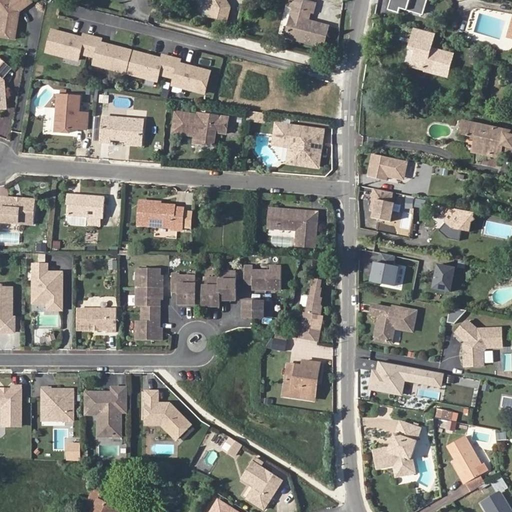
[(0,0),(0,36),(14,38),(16,18),(13,18),(13,14),(30,2),(28,0),(0,0)]
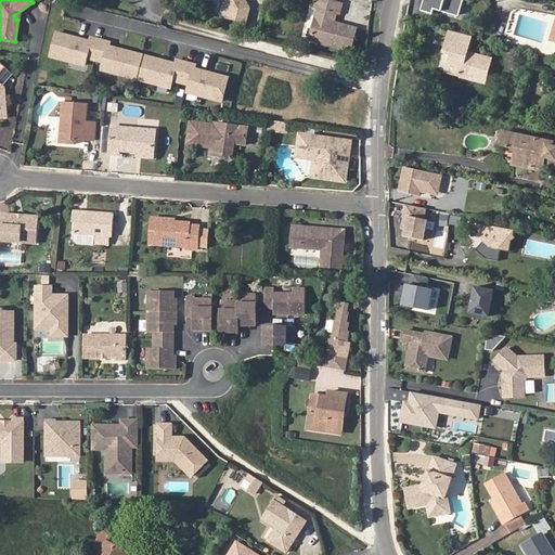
[(223,0),(228,8),(226,16),(246,22),(249,5),(246,0),(223,0)]
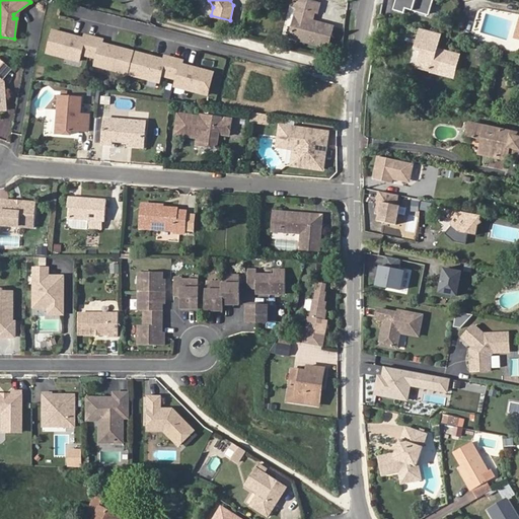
[(317,1),(313,0),(288,0),(288,3),(295,5),(286,35),(325,46),(330,24),(309,19),(311,10),(315,10),(317,1)]
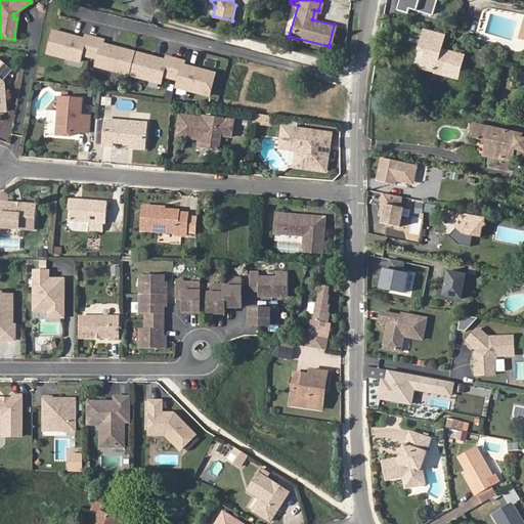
[(400,0),(398,10),(408,13),(410,9),(430,14),(434,11),(437,0),(400,0)]
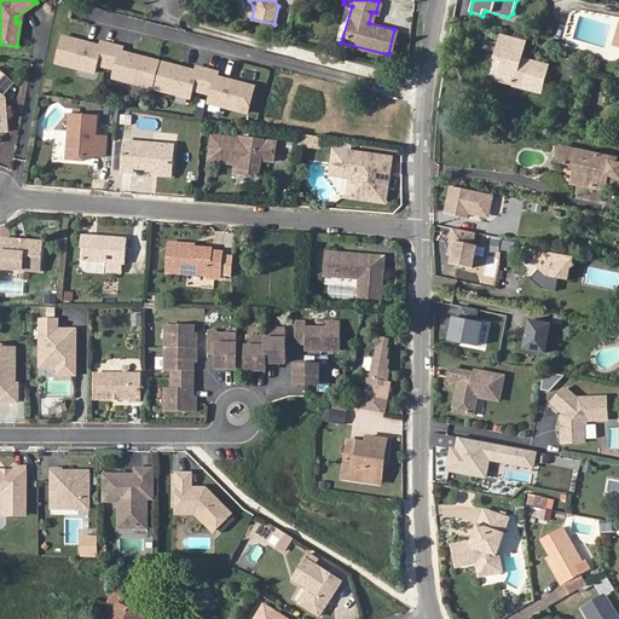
[(191,70),(115,50),(116,46),(94,40),(93,44),(57,34),(50,61),(87,70),(88,63),(110,68),(108,76),(184,97),(186,88),(207,94),(206,103),(242,113),(249,86),(212,76),(213,71),(192,65),(191,70)]
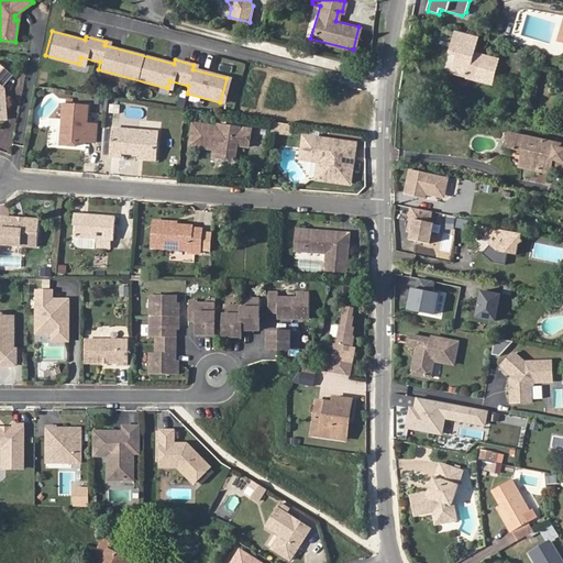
[(476,36),(455,31),(450,52),(456,53),(452,73),(468,76),(468,74),(475,75),(474,80),(492,85),(497,61),(472,54),(476,36)]
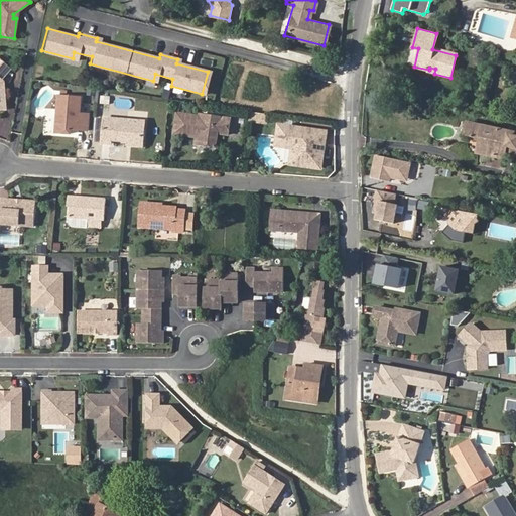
[(0,108),(5,108),(5,81),(2,81),(2,78),(10,69),(0,60),(0,108)]
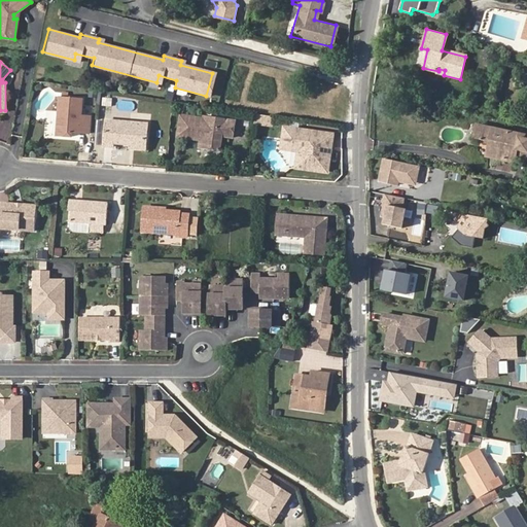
[(59,96),(55,136),(70,137),(71,132),(88,134),(90,116),(80,116),(82,99),(59,96)]
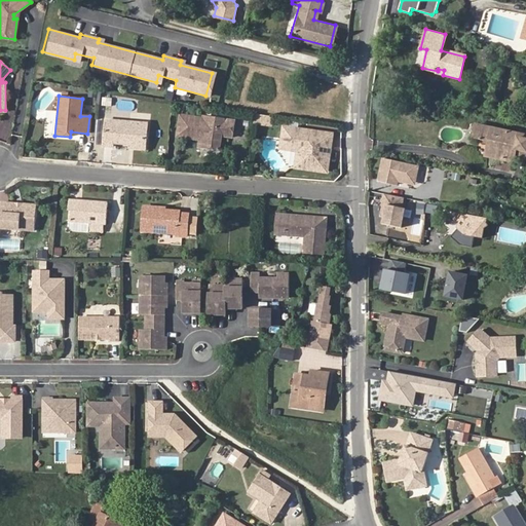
[(111,106),(112,99),(103,98),(102,105),(111,106)]
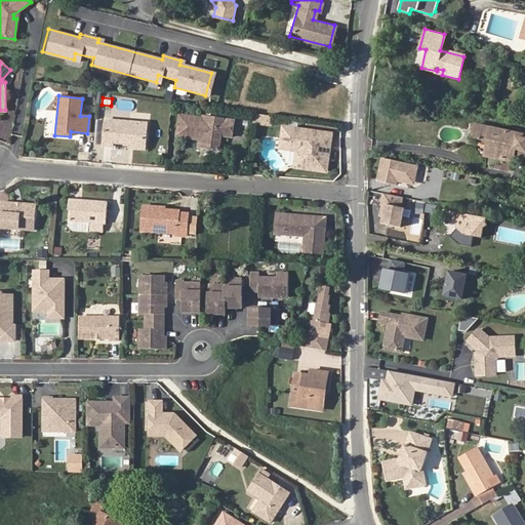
[(205,137),(204,146),(219,148),(221,132),(231,133),(233,117),(204,114),(204,117),(177,115),(175,134),(199,136),(205,137)]
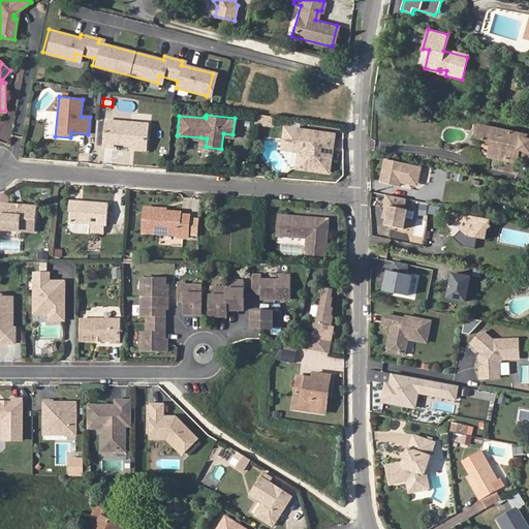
[(257,115),(256,124),(272,127),(274,118),(257,115)]
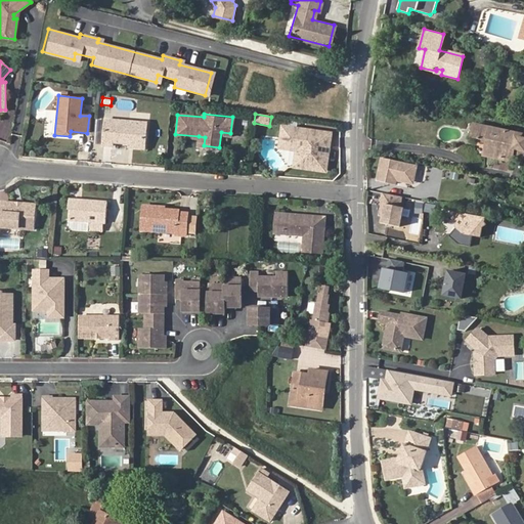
[(130,144),(144,145),(146,123),(104,120),(102,145),(113,145),(113,142),(130,144)]
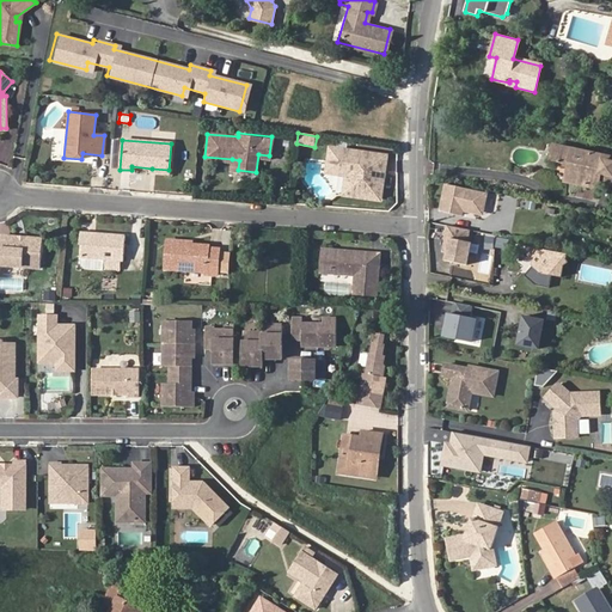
[(575,165),(570,183),(595,188),(599,173),(611,176),(611,175),(611,157),(554,146),(550,160),(568,164),(575,165)]
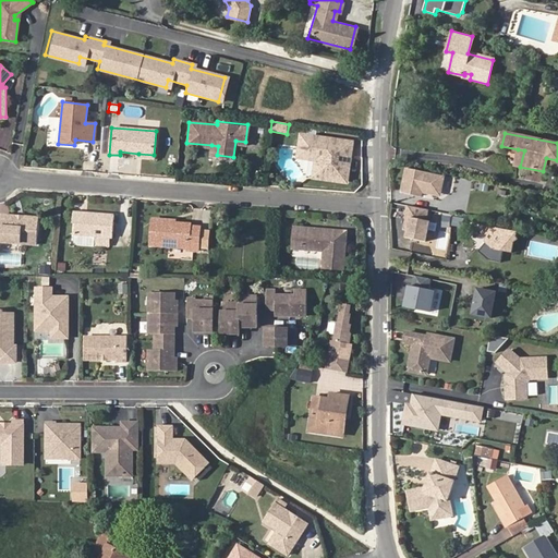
[(348,162),(349,156),(351,142),(301,135),(299,156),(316,158),(314,177),(346,181),(348,162)]
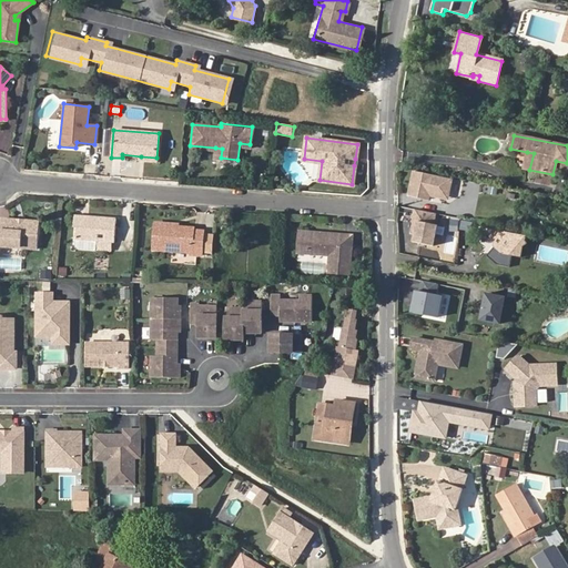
[(523,168),(529,170),(534,153),(527,152),(523,168)]
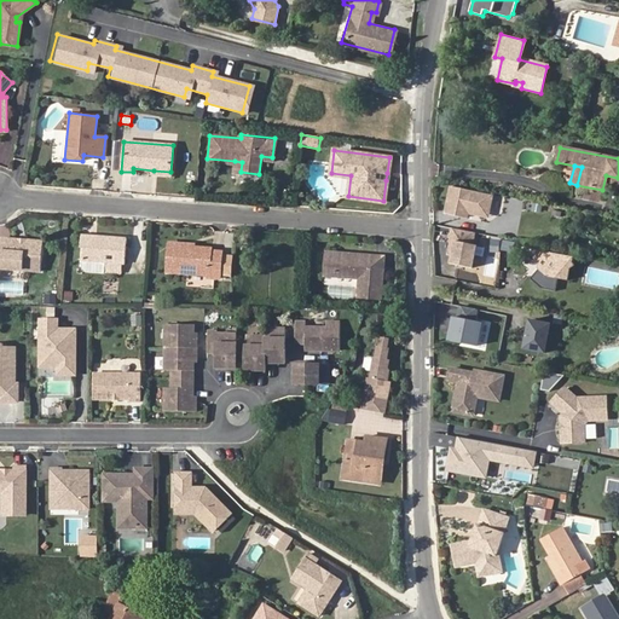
[(493,194),(451,185),(446,212),(468,217),(469,212),(481,214),(490,208),(493,194)]
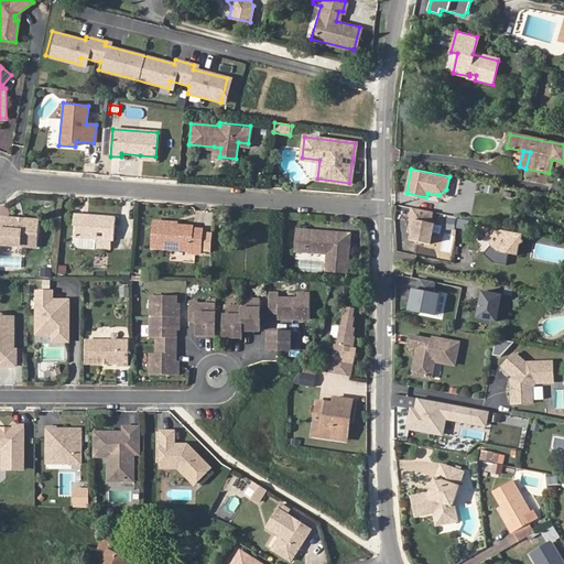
[(429,226),(431,213),(411,209),(408,223),(410,224),(408,232),(411,234),(409,243),(429,248),(432,227),(429,226)]
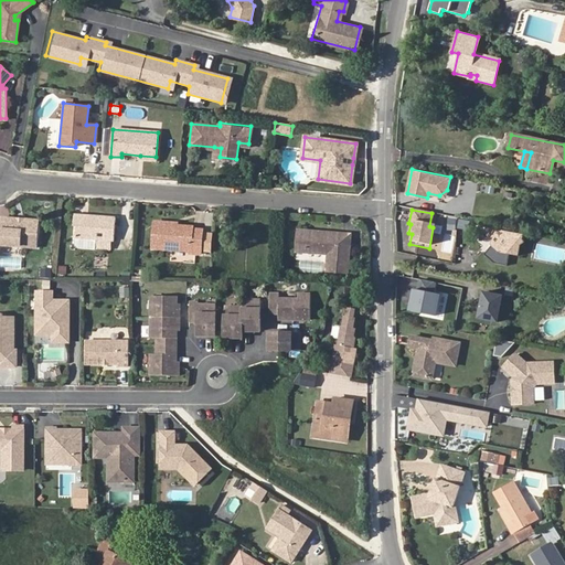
[(73,237),(93,238),(93,248),(106,249),(107,240),(110,240),(112,217),(72,214),(71,224),(74,224),(73,237)]
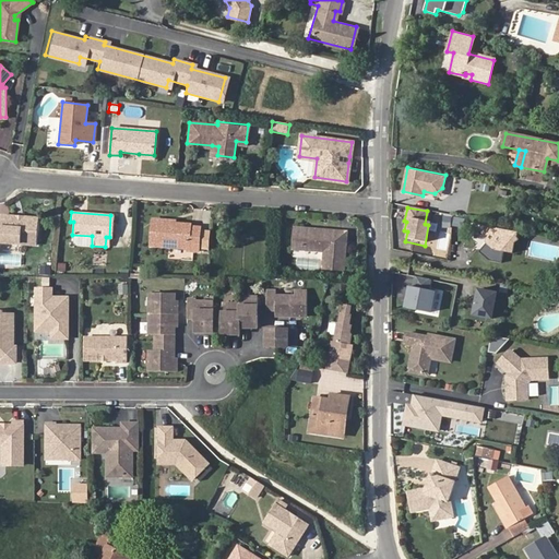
[(0,240),(36,245),(38,217),(0,213),(0,240)]
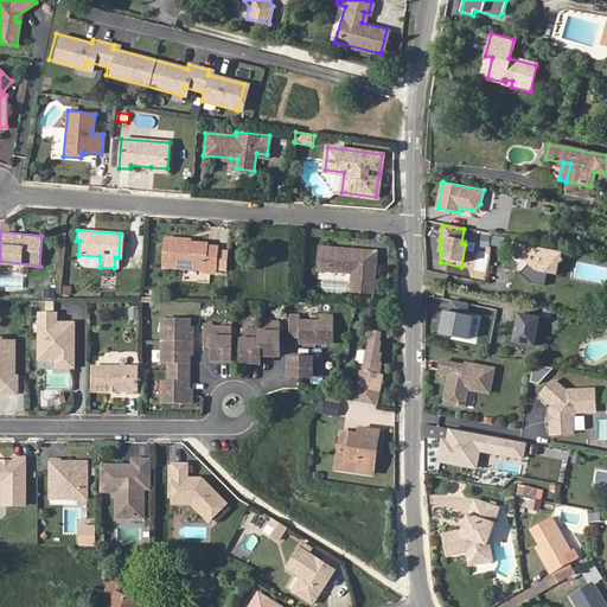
[(481,232),(480,243),(487,244),(490,235),(481,232)]
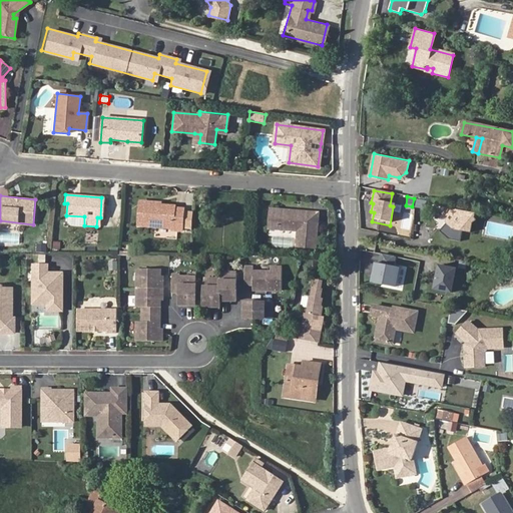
[(155,204),(156,201),(140,200),(138,225),(171,227),(172,229),(181,231),(184,208),(174,207),(174,205),(161,204),(155,204)]
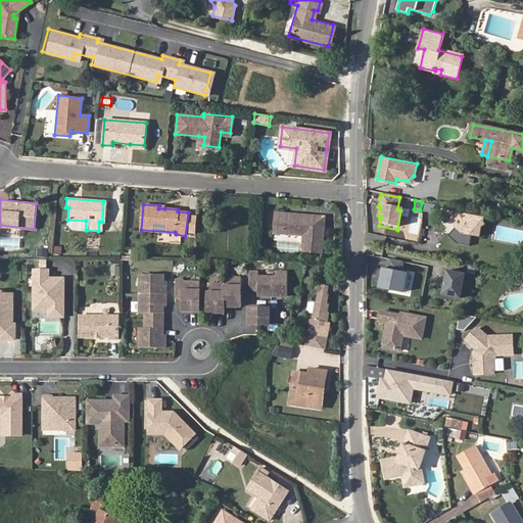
[(462,232),(467,233),(480,236),(481,227),(485,224),(483,222),(483,218),(448,211),(446,215),(455,222),(455,225),(455,226),(462,232)]
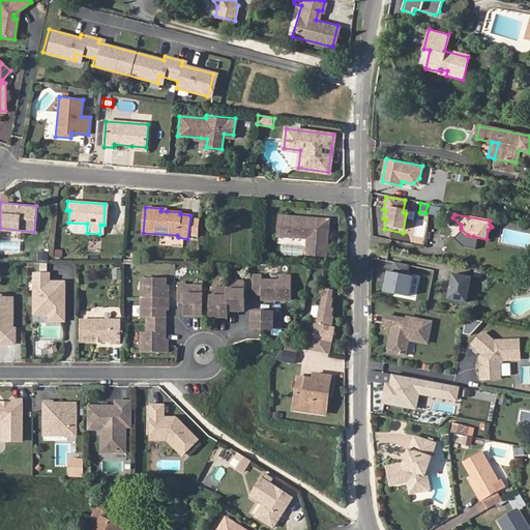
[(276,235),(285,236),(286,216),(278,215),(276,235)]
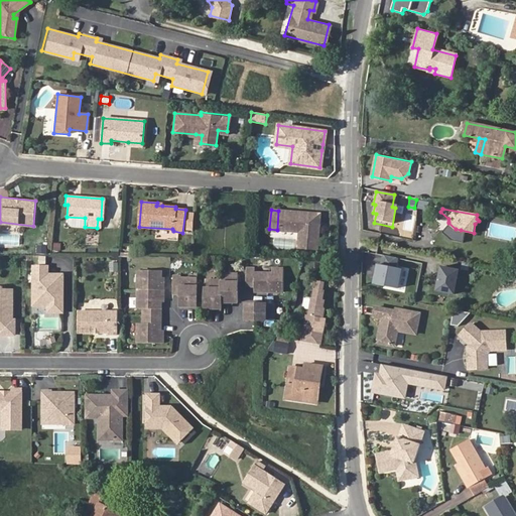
[(296,247),(306,248),(313,225),(316,214),(278,211),(277,230),(297,231),(296,247)]
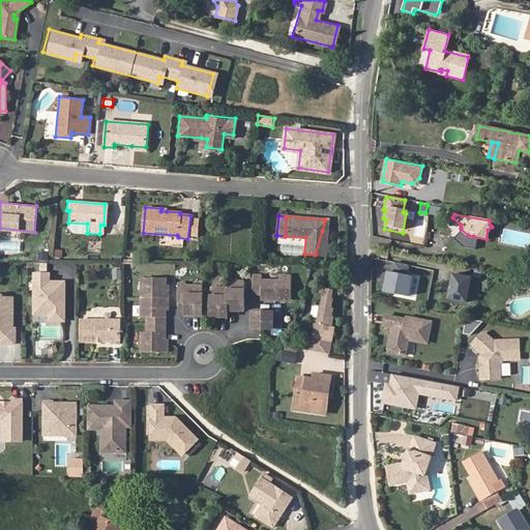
[(322,231),(315,255),(324,256),(327,219),(325,219),(322,231)]
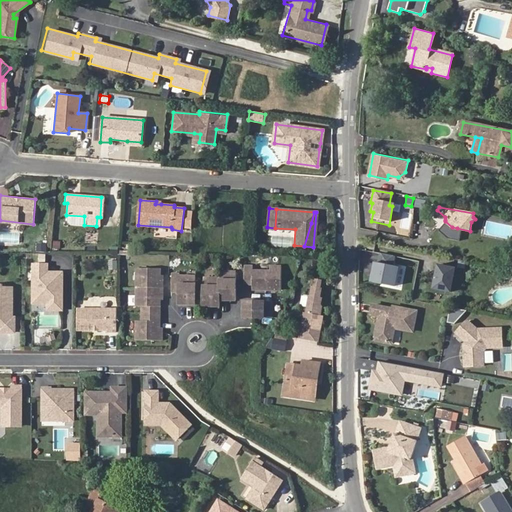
[(457,230),(457,228),(452,227),(445,221),(445,220),(444,220),(443,221),(442,221),(442,222),(442,224),(442,226),(447,232),(448,233),(450,234),(451,234),(452,234),(453,234),(455,233),(456,233),(456,232),(457,231),(457,230)]
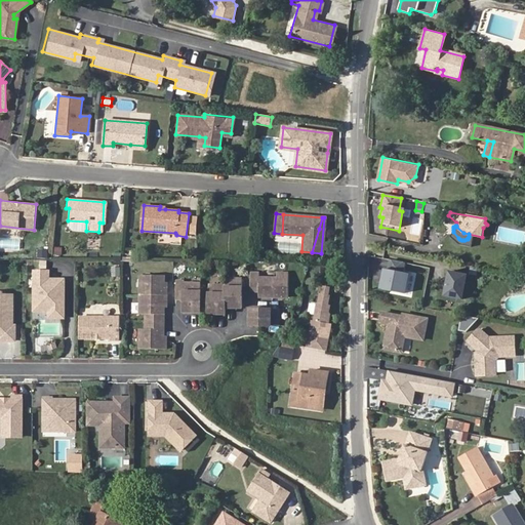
[(48,257),(48,249),(38,249),(38,257),(48,257)]
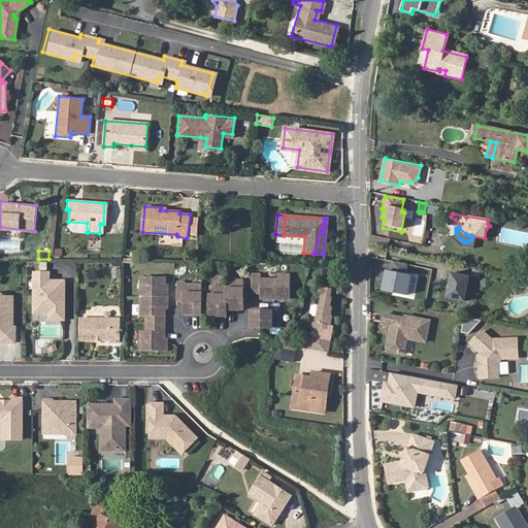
[(405,275),(407,265),(395,263),(393,272),(390,271),(386,292),(408,297),(413,276),(405,275)]
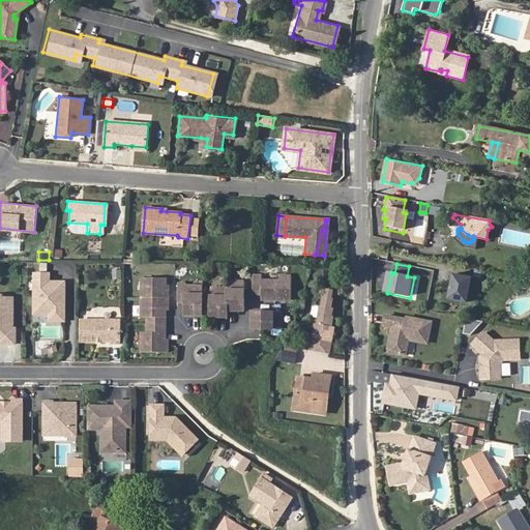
[(48,273),(33,273),(33,283),(38,283),(38,290),(33,290),(33,306),(43,306),(49,312),(49,315),(49,320),(63,320),(63,308),(60,308),(60,304),(63,304),(63,282),(48,282),(48,273)]
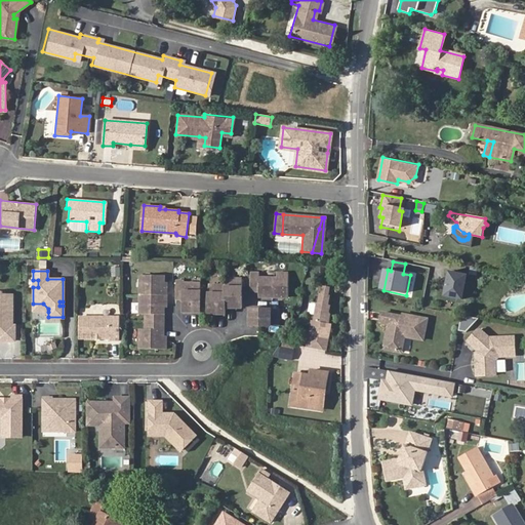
[(463,300),(469,277),(451,273),(446,297),(463,300)]
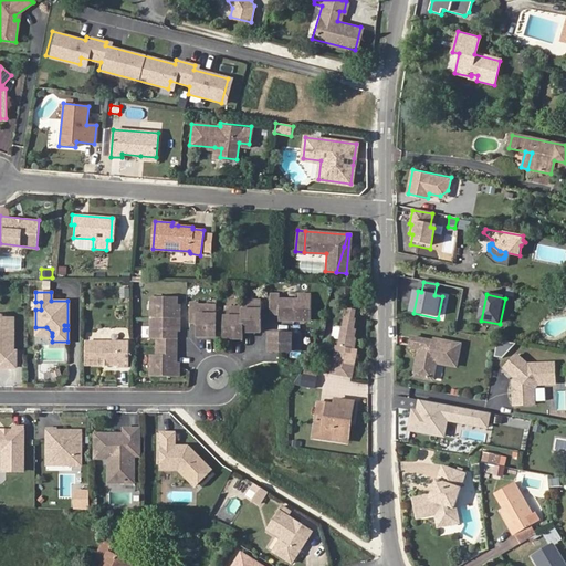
[(278,295),(269,295),(269,315),(274,315),(274,318),(279,318),(279,321),(306,321),(306,295),(296,295),(296,301),(278,301),(278,295)]
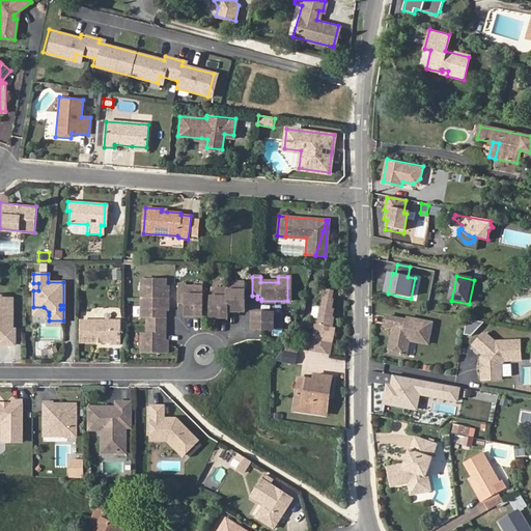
[(164,279),(140,278),(140,298),(140,317),(146,318),(146,326),(146,333),(140,333),(140,353),(166,353),(166,344),(164,344),(164,326),(164,307),(167,307),(167,299),(167,289),(164,289),(164,279)]
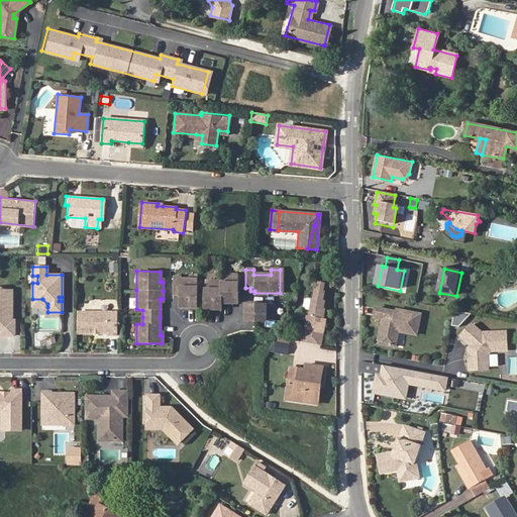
[(220,281),(204,281),(204,309),(220,309),(220,302),(236,302),(236,274),(220,274),(220,281)]
